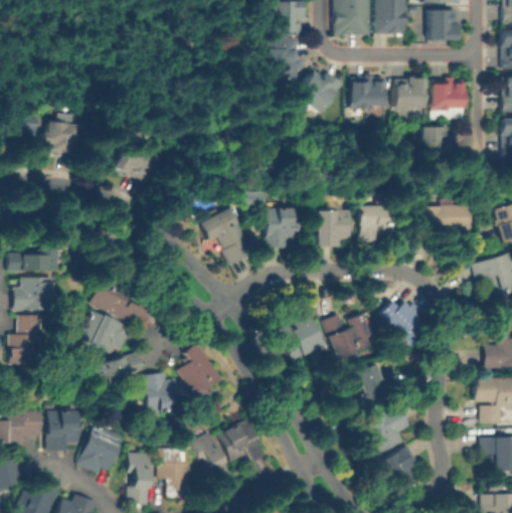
[(302,0),(302,17),(300,17),(300,30),(272,29),(272,0),(302,0)]
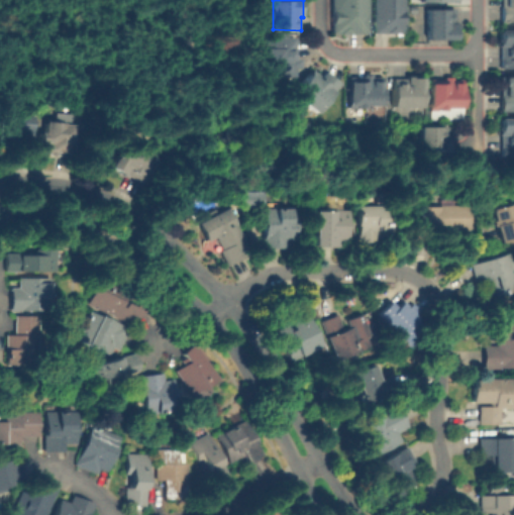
[(373,0),(373,36),(336,36),(336,0),(373,0)]
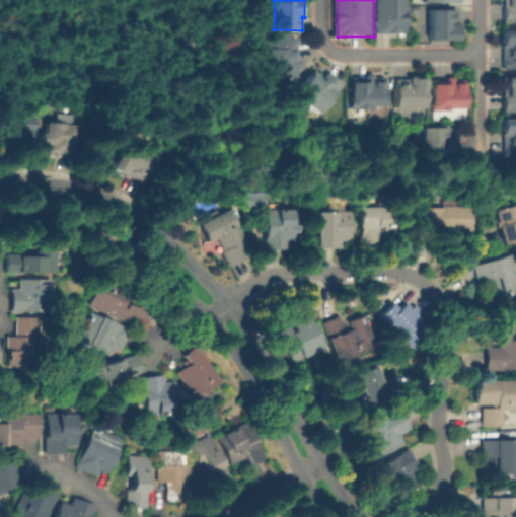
[(411,0),(411,37),(379,35),(379,0),(411,0)]
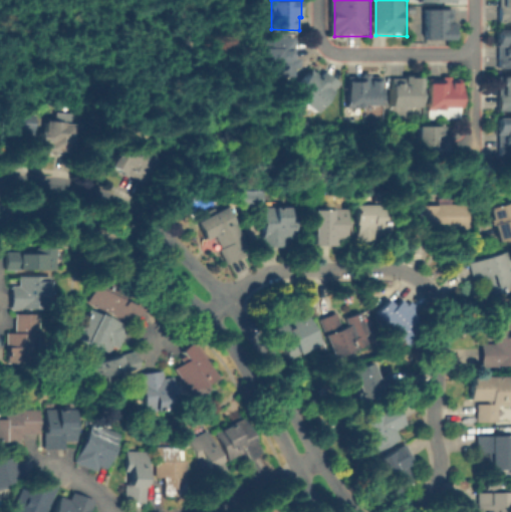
[(510,21),(502,21),(502,0),(510,0),(510,21)]
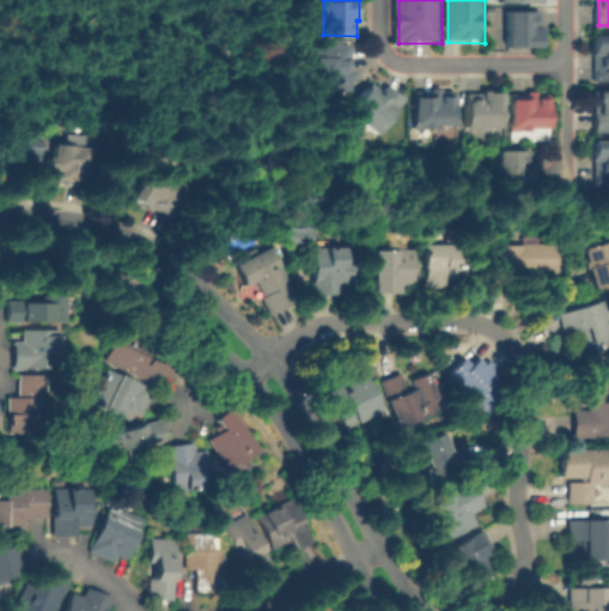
[(543,14),(542,48),(511,48),(511,14),(543,14)]
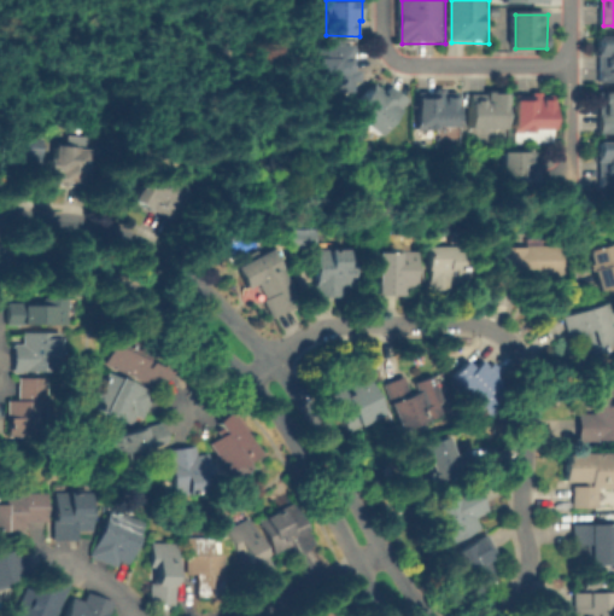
[(613,82),(603,82),(604,59),(600,59),(600,38),(613,38),(613,82)]
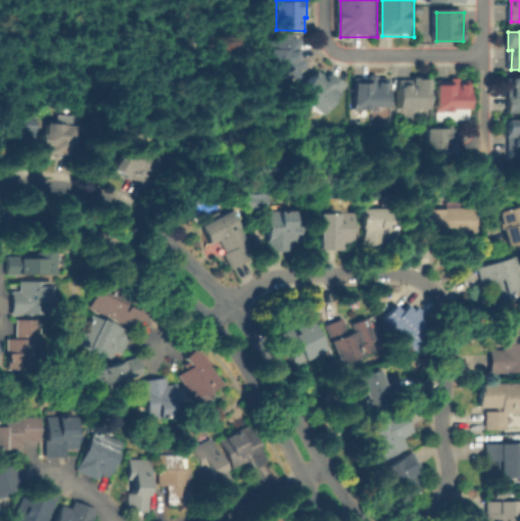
[(305,59),(305,69),(300,69),(300,76),(269,76),(270,39),(301,39),(300,59),(305,59)]
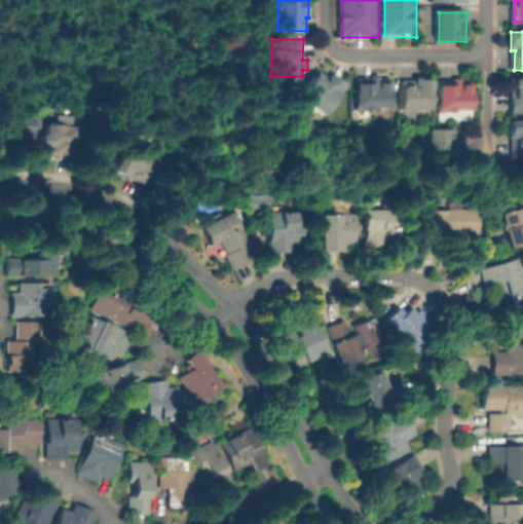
[(321,77),(330,84),(337,77),(351,88),(327,118),(302,99),(321,77)]
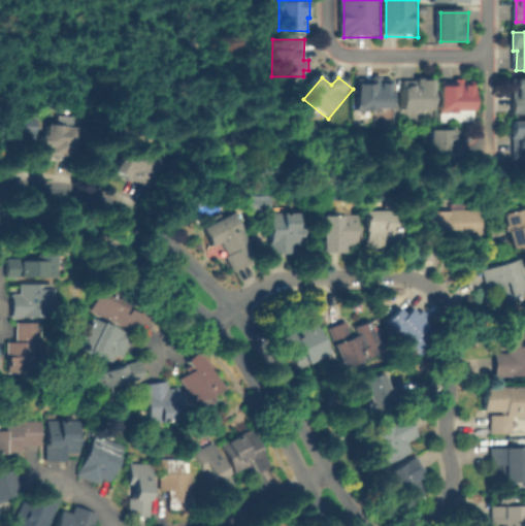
[(393,88),(393,111),(361,111),(361,80),(379,81),(379,88),(393,88)]
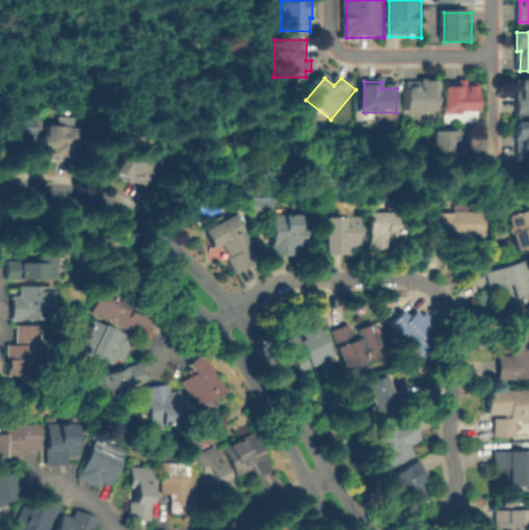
[(470,82),(470,84),(480,84),(480,117),(446,116),(447,84),(455,84),(455,82),(470,82)]
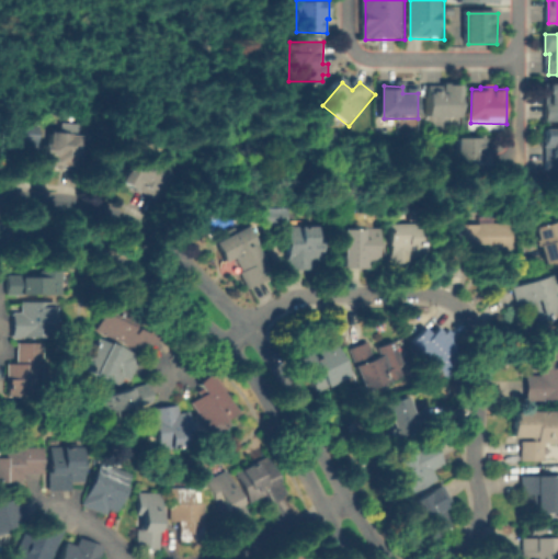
[(462,88),(462,117),(432,117),(432,88),(462,88)]
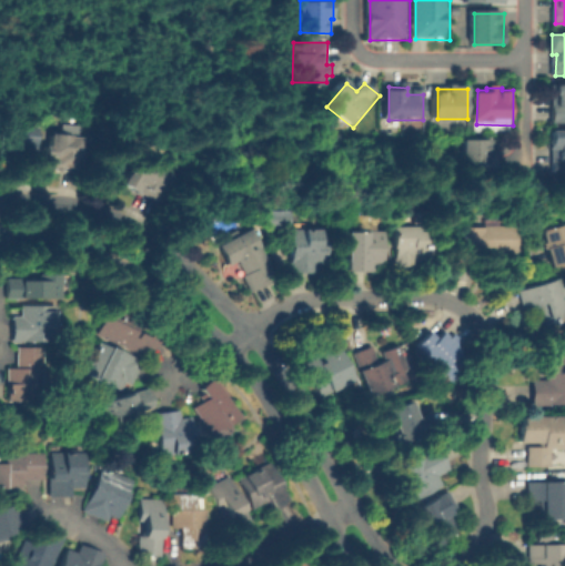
[(22,122),(22,127),(36,127),(36,161),(22,161),(22,162),(1,162),(1,160),(0,160),(0,127),(1,127),(1,122),(22,122)]
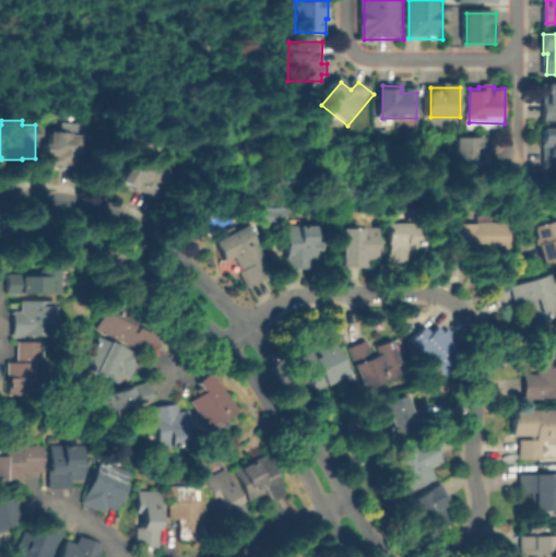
[(84,134),(80,170),(43,166),(47,143),(48,131),(84,134)]
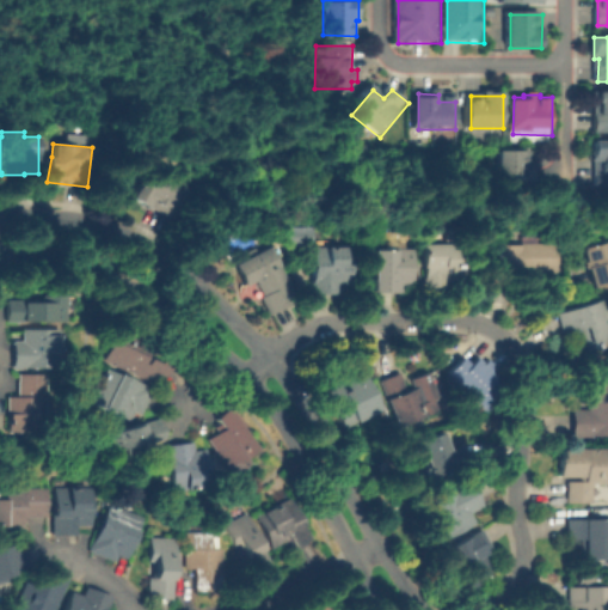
[(533,163),(532,187),(502,187),(502,158),(529,158),(529,163),(533,163)]
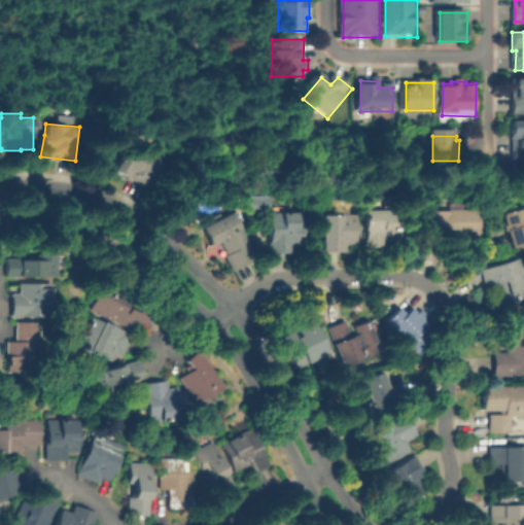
[(164,160),(149,188),(113,170),(128,142),(164,160)]
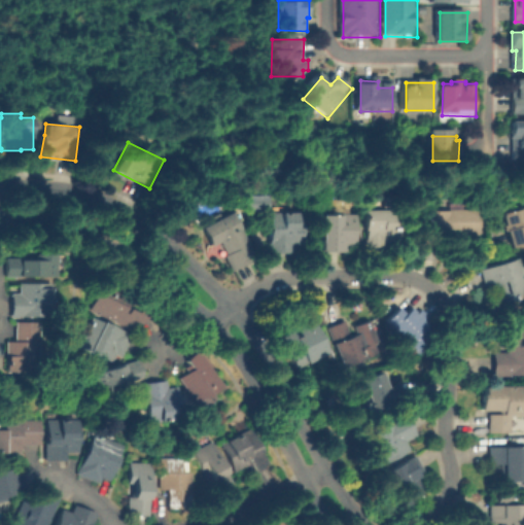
[(272,196),(272,214),(249,214),(249,196),(272,196)]
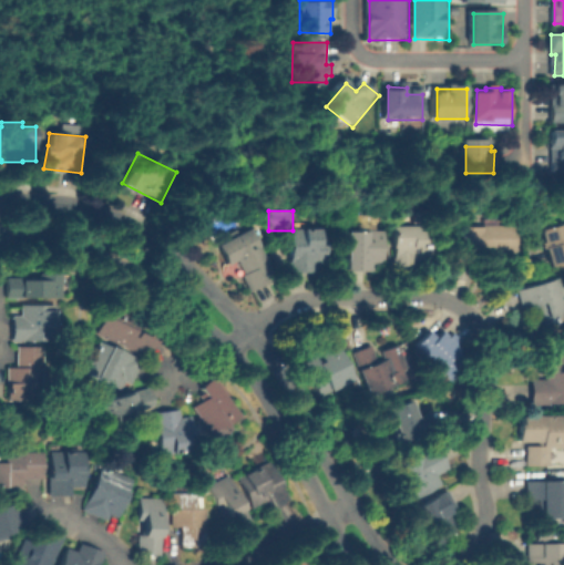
[(563,264),(554,267),(549,249),(545,249),(544,244),(547,243),(543,229),(563,224),(563,264)]
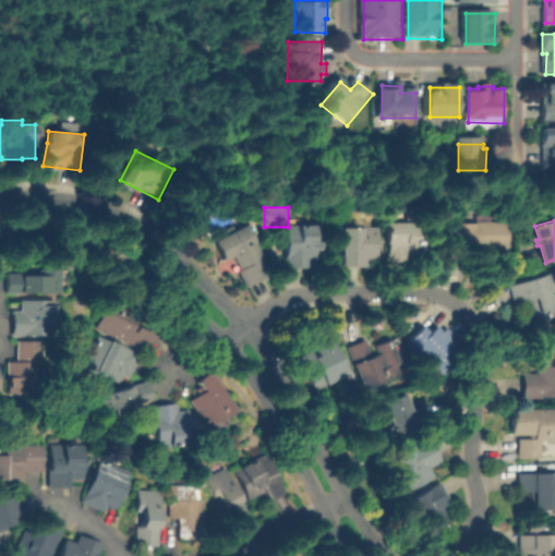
[(426,222),(426,262),(415,262),(415,256),(411,256),(412,262),(390,262),(390,222),(426,222)]
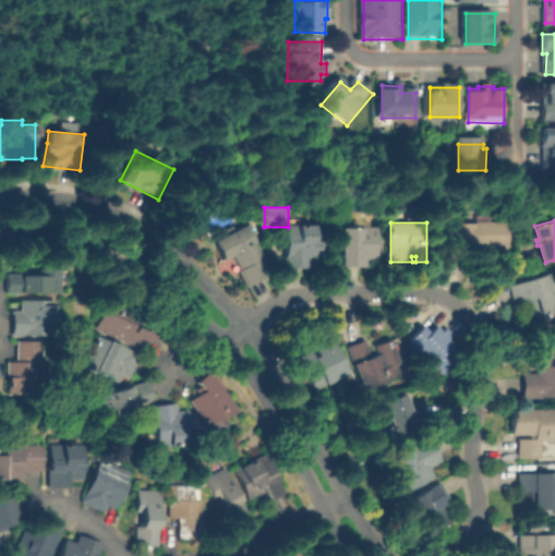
[(511,224),(511,250),(453,250),(453,224),(511,224)]
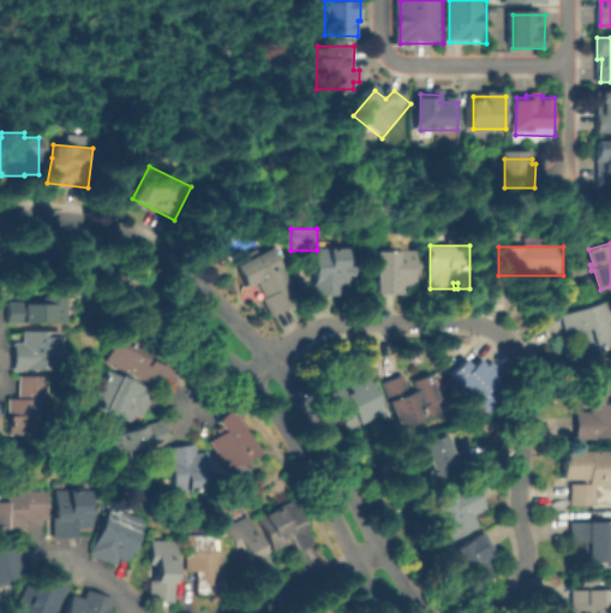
[(345,296),(317,296),(317,250),(355,249),(355,285),(345,285),(345,296)]
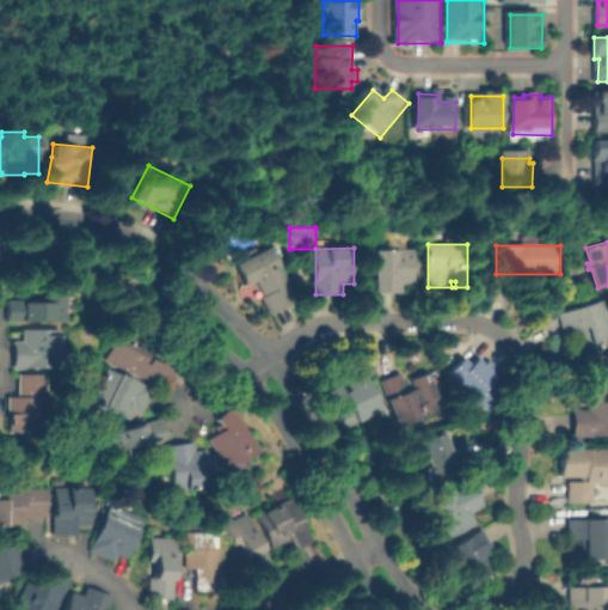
[(275,249),(300,302),(271,316),(263,298),(266,297),(259,282),(249,287),(238,267),(275,249)]
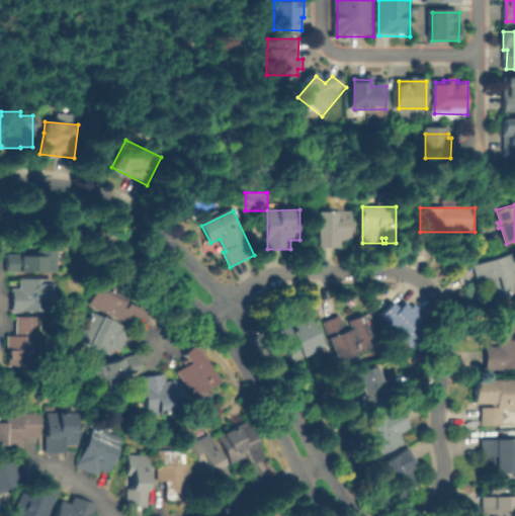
[(343,242),(343,247),(320,247),(320,212),(351,211),(352,241),(343,242)]
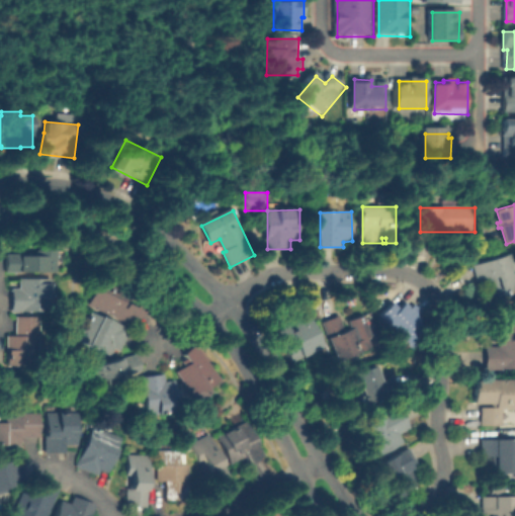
[(10,255),(57,256),(57,274),(9,272),(10,255)]
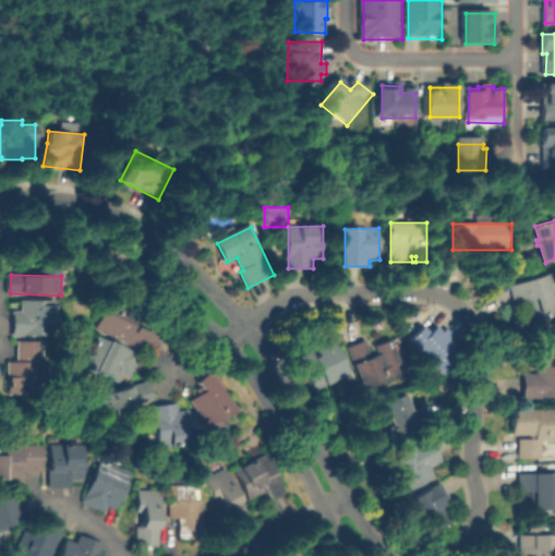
[(547,275),(554,298),(554,310),(540,314),(535,300),(518,305),(513,286),(547,275)]
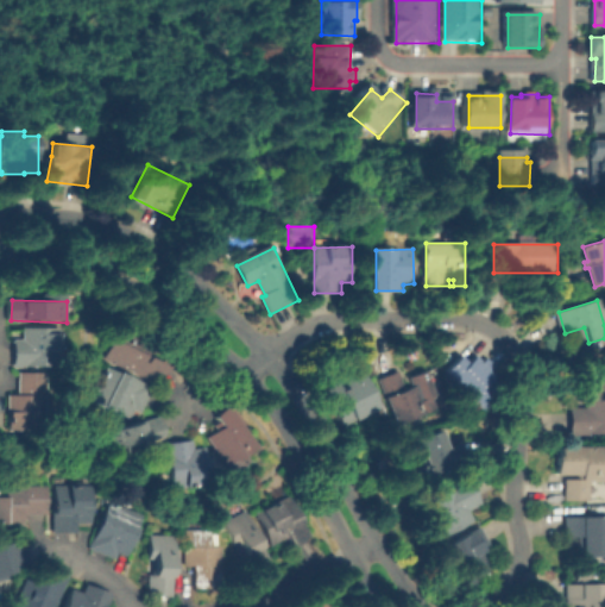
[(125,327),(178,354),(164,382),(111,357),(125,327)]
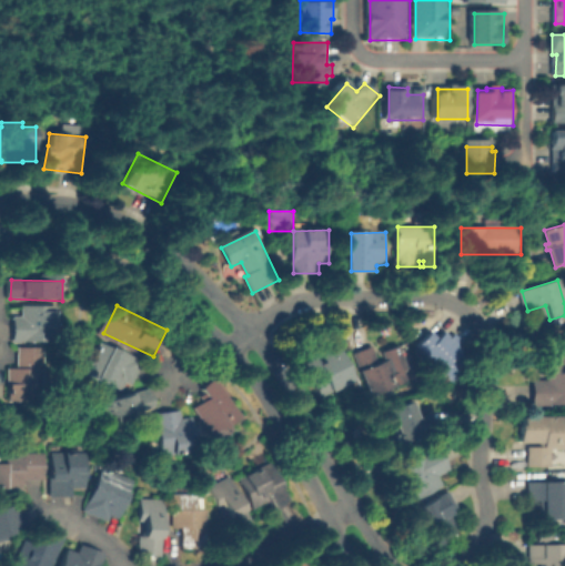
[(59,306),(60,342),(17,343),(17,319),(26,319),(24,307),(59,306)]
